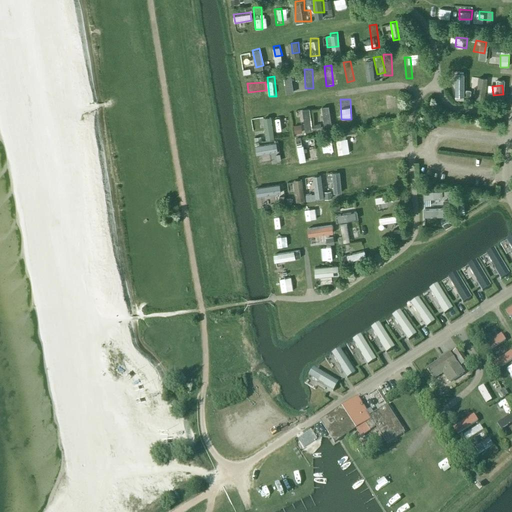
[(322,104),(323,122),(331,121),(330,104),(322,104)]
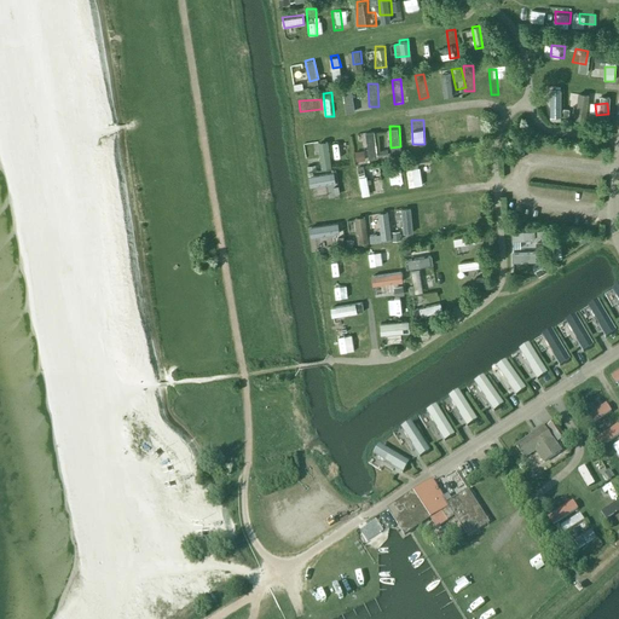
[(318,139),(323,162),(331,161),(325,137),(318,139)]
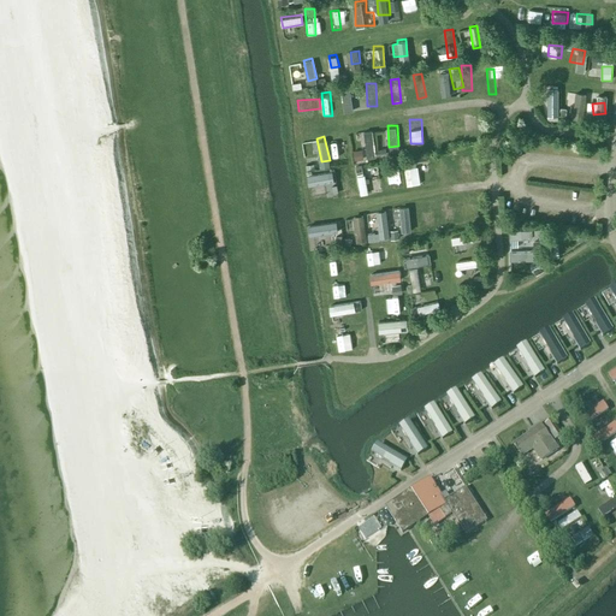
[(353,153),(344,154),(348,178),(356,177),(353,153)]
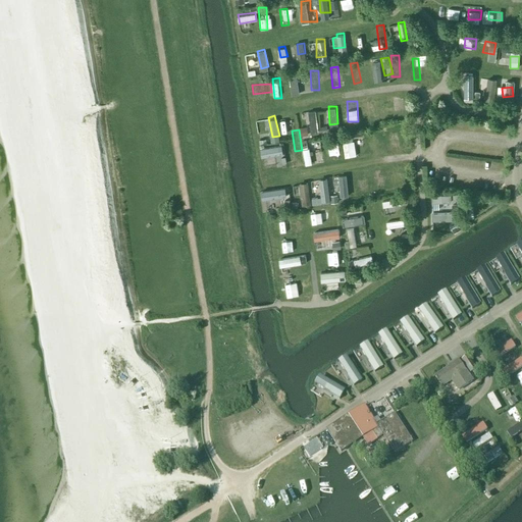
[(387,151),(395,150),(390,129),(383,132),(387,151)]
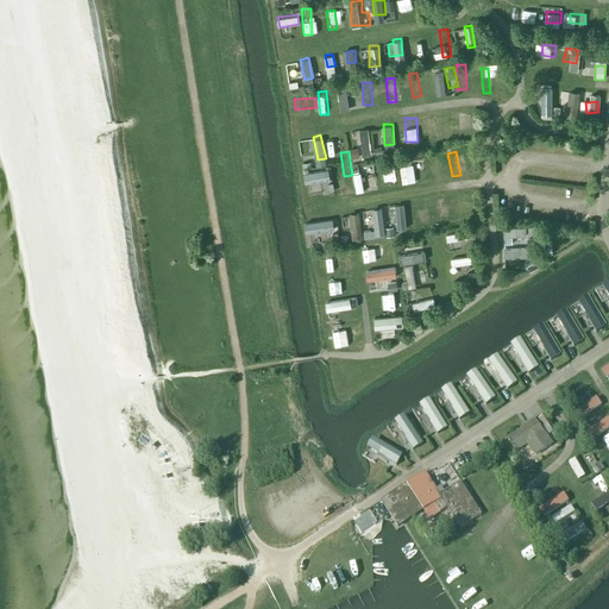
[(433,158),(425,159),(426,181),(434,180),(433,158)]
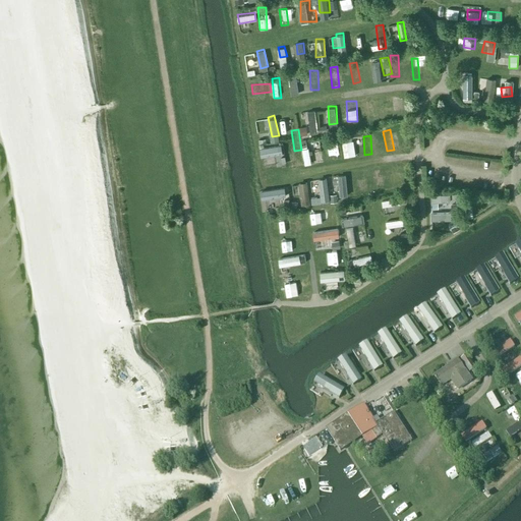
[(324,157),(339,155),(337,139),(322,141),(324,157)]
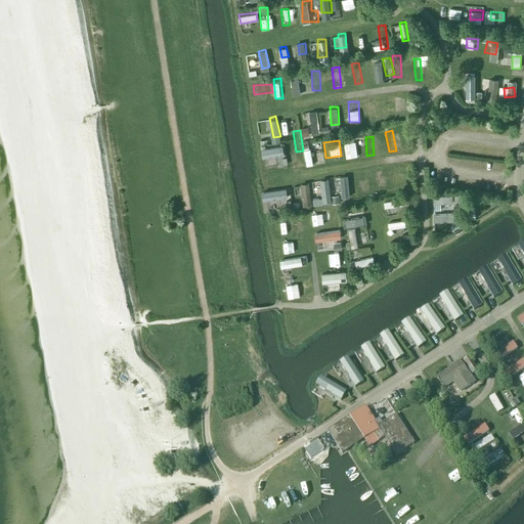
[(356,140),(344,141),(346,158),(358,157),(356,140)]
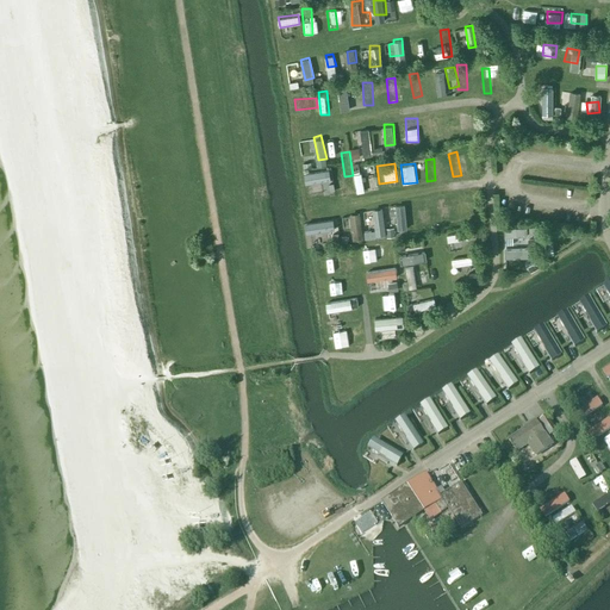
[(305,172),(309,187),(323,184),(324,192),(335,190),(334,179),(338,178),(336,165),(305,172)]
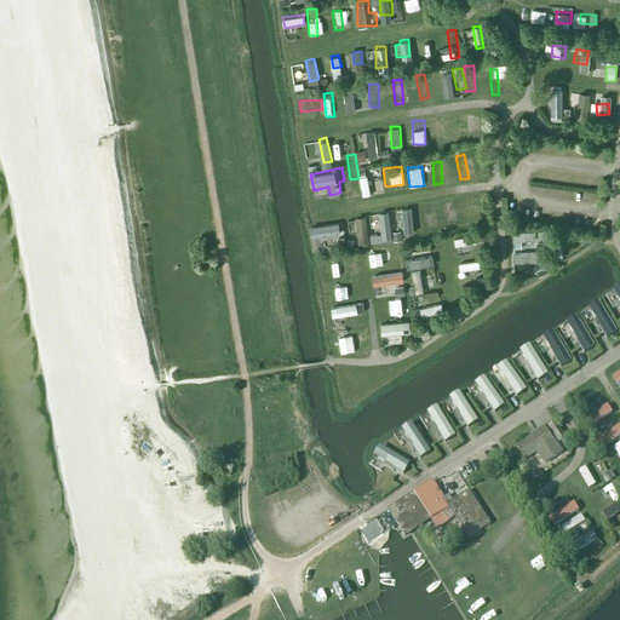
[(368,173),(360,174),(362,195),(371,194),(368,173)]
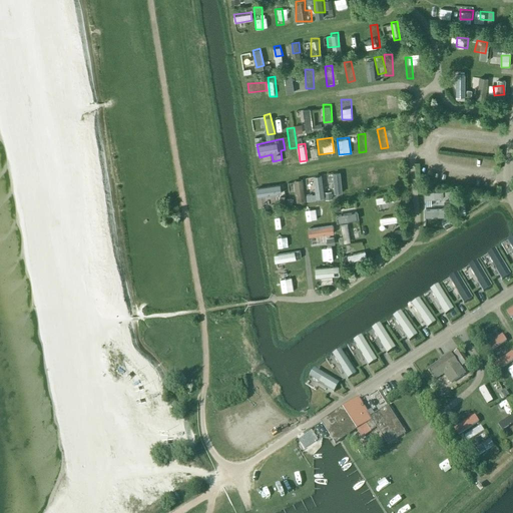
[(361,166),(354,168),(358,187),(365,186),(361,166)]
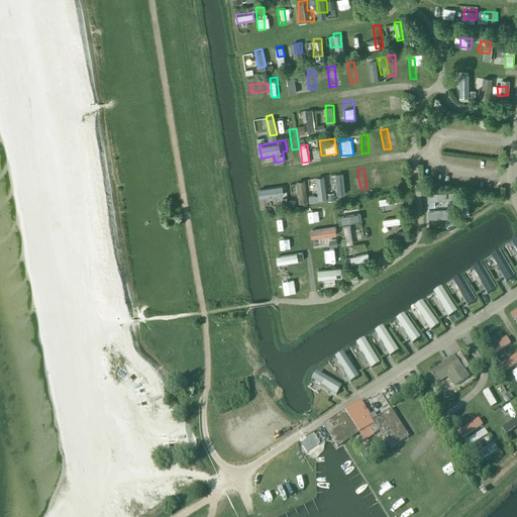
[(396,170),(397,183),(405,183),(405,170),(396,170)]
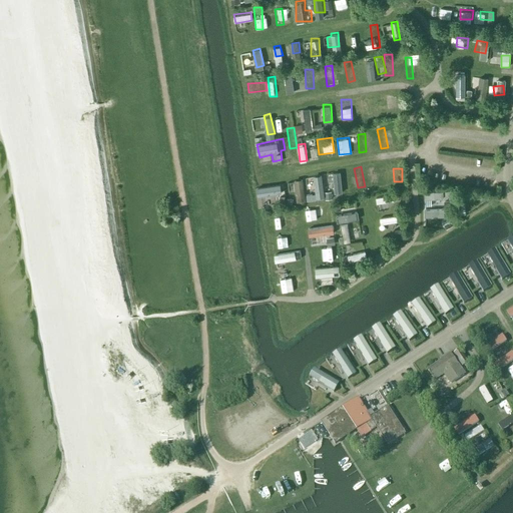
[(306,187),(315,188),(315,194),(321,194),(322,172),(314,172),(314,176),(307,175),(306,187)]
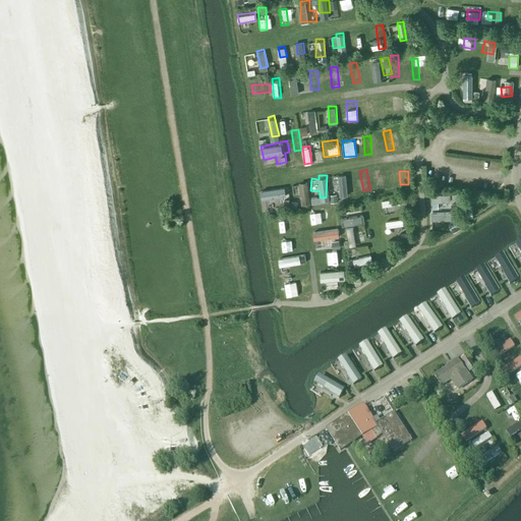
[(307,179),(299,179),(300,198),(308,197),(307,179)]
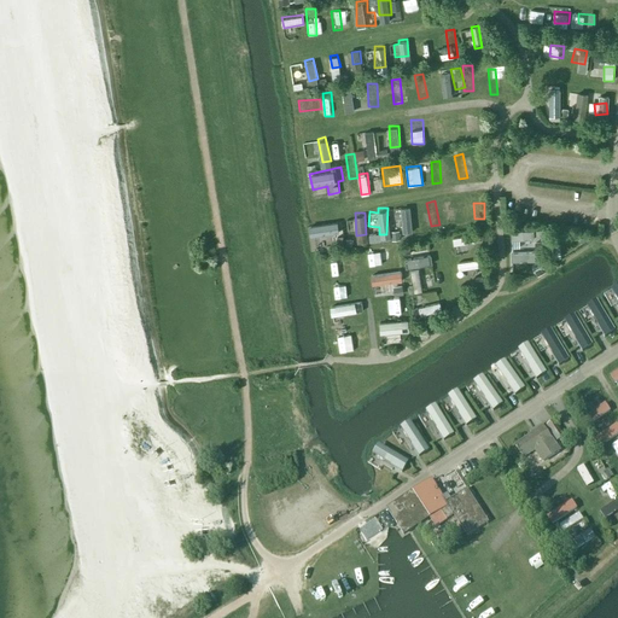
[(338,219),(309,222),(310,234),(339,229),(338,219)]
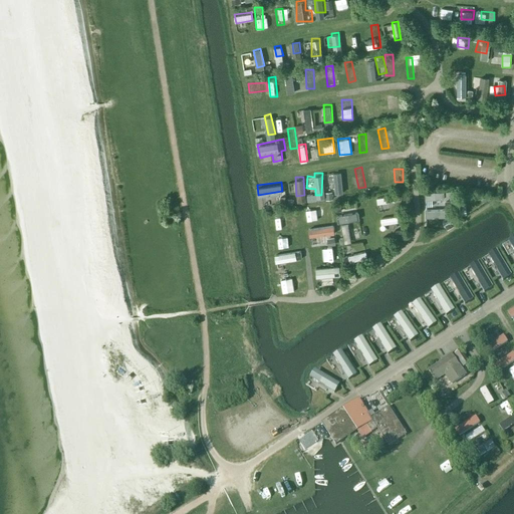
[(333,193),(332,185),(325,186),(325,194),(333,193)]
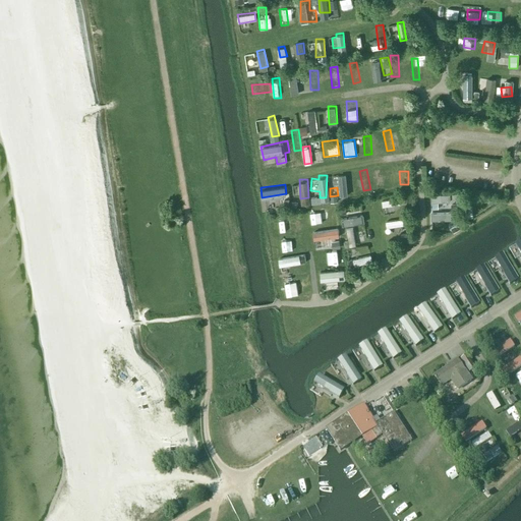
[(456,192),(430,192),(430,204),(450,203),(450,198),(457,197),(456,192)]
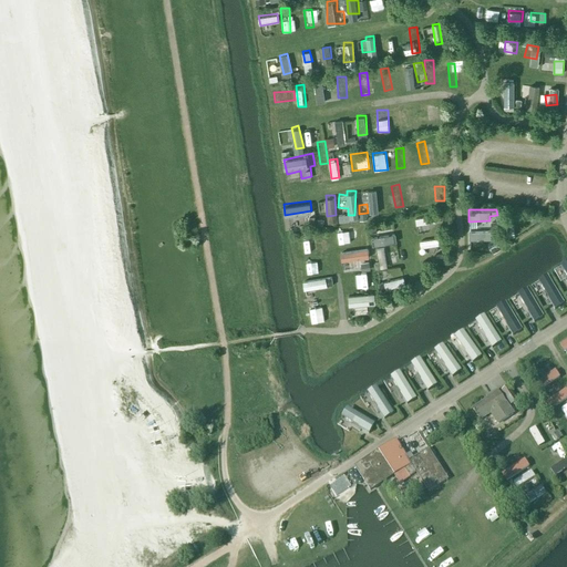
[(416,225),(436,224),(436,214),(416,215),(416,225)]
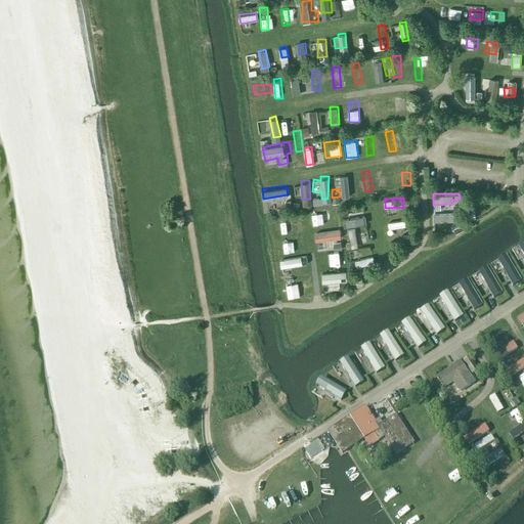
[(335,210),(314,211),(314,219),(335,218),(335,210)]
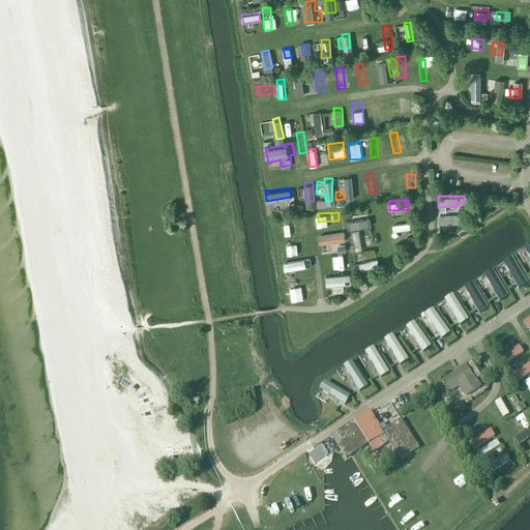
[(443,213),(443,225),(462,225),(462,213),(443,213)]
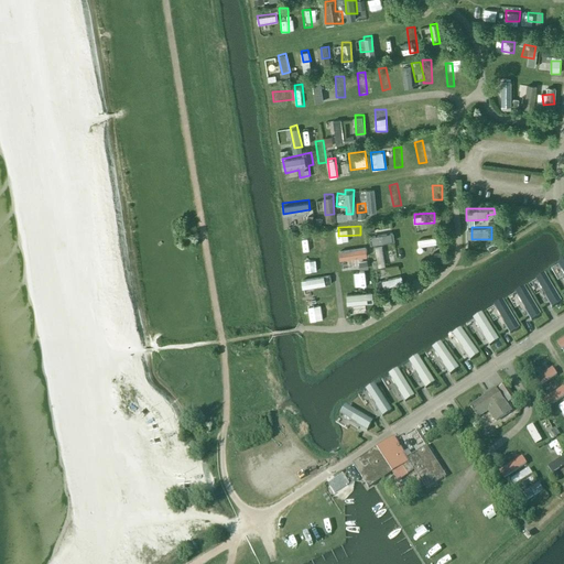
[(376,243),(393,241),(392,230),(375,231),(376,243)]
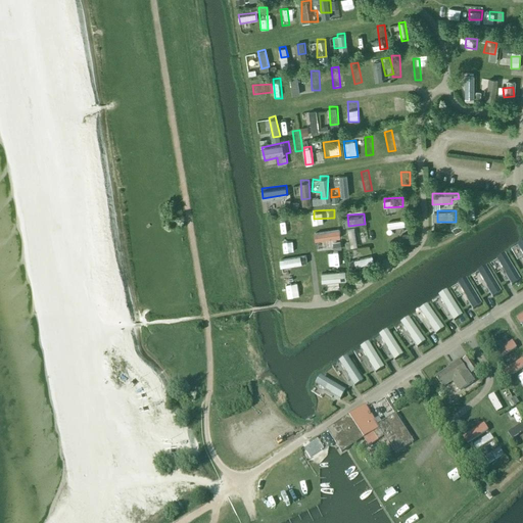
[(408,219),(387,220),(388,228),(408,228),(408,219)]
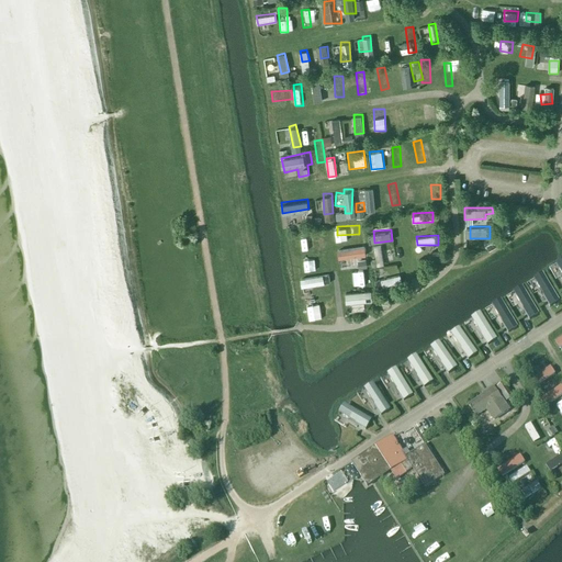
[(493,240),(486,244),(490,251),(497,248),(493,240)]
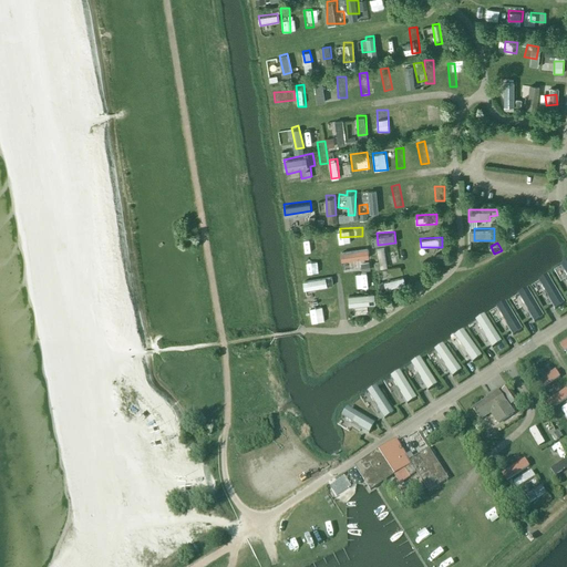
[(342,260),(367,257),(366,247),(341,250),(342,260)]
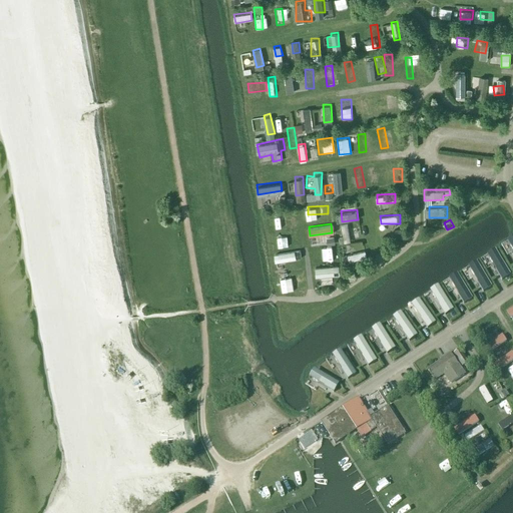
[(273,242),(292,239),(290,229),(272,232),(273,242)]
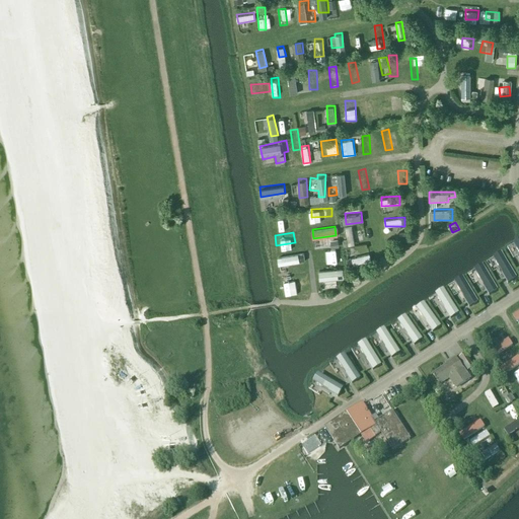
[(337,245),(319,249),(321,257),(339,254),(337,245)]
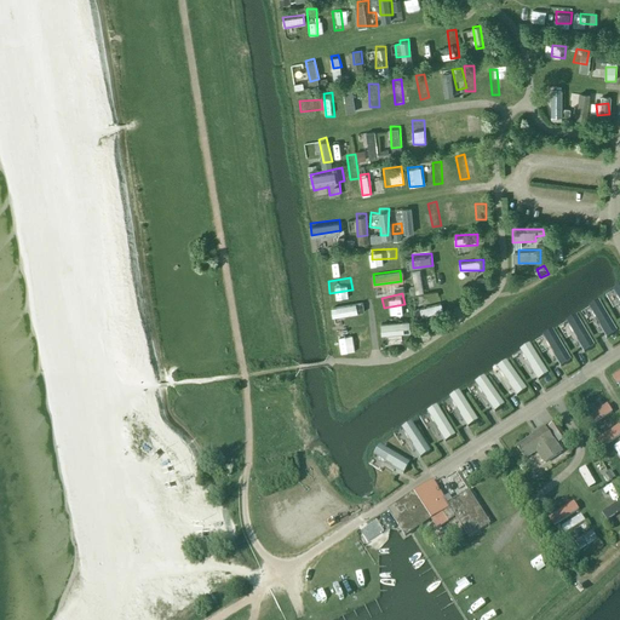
[(332,316),(357,315),(357,303),(332,304),(332,316)]
